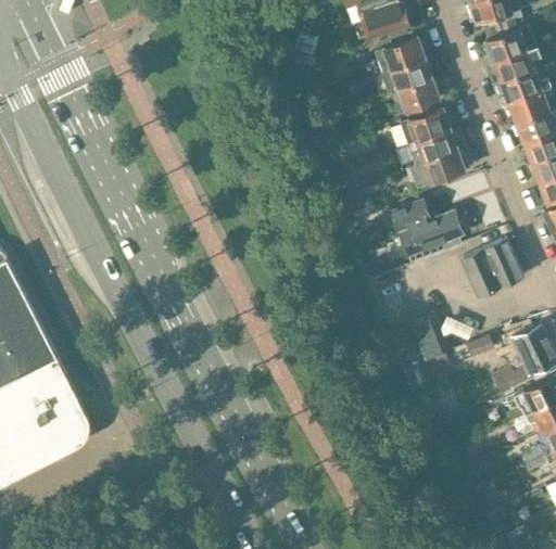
[(412,33),(403,9),(401,10),(397,0),(378,0),(369,3),(367,0),(303,0),(278,13),(283,25),(344,3),(348,12),(357,9),(370,48),(412,33)]
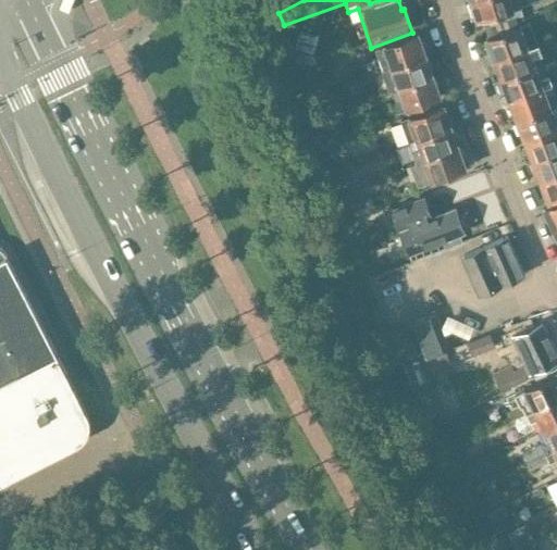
[(522,12),(519,1),(518,1),(517,0),(487,0),(470,7),(471,11),(469,12),(473,24),(475,23),(477,27),(522,12)]
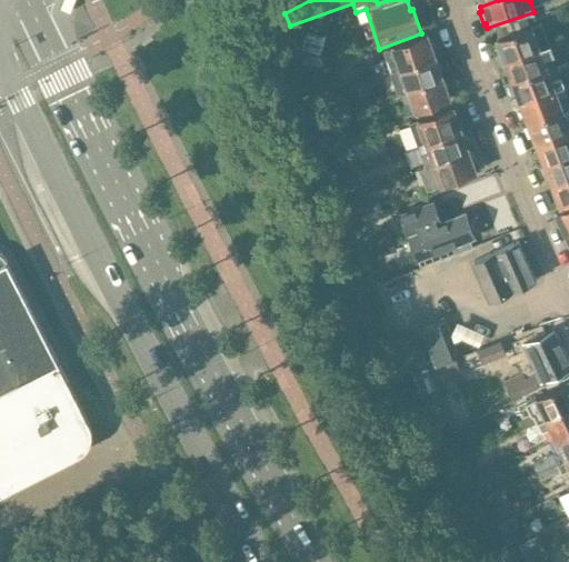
[(545,41),(540,29),(531,32),(536,44),(545,41)]
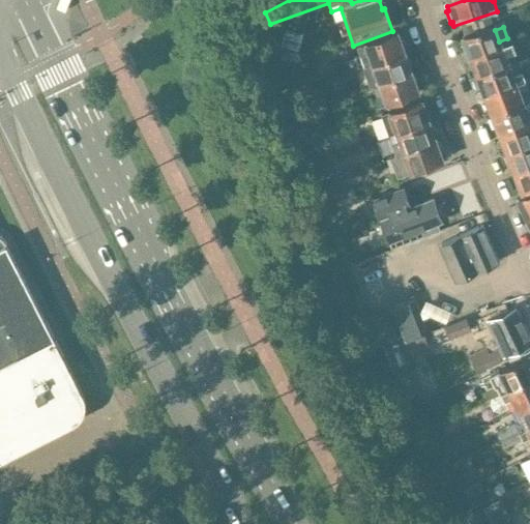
[(468,56),(470,62),(510,47),(507,38),(499,41),(495,30),(463,42),(463,45),(462,47),(466,57),(468,56)]
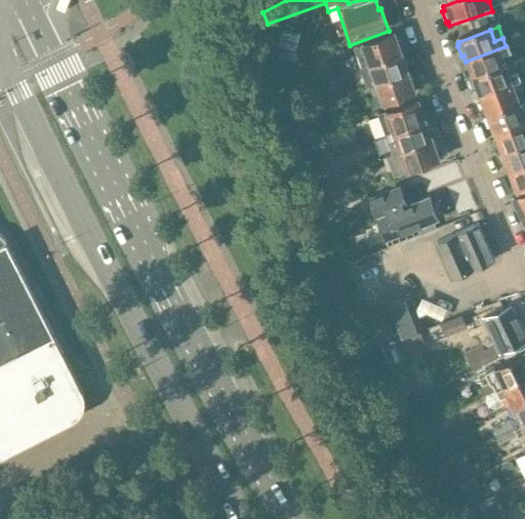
[(365,57),(369,68),(402,56),(401,54),(402,51),(400,46),(397,44),(395,37),(354,51),(358,61),(365,57)]
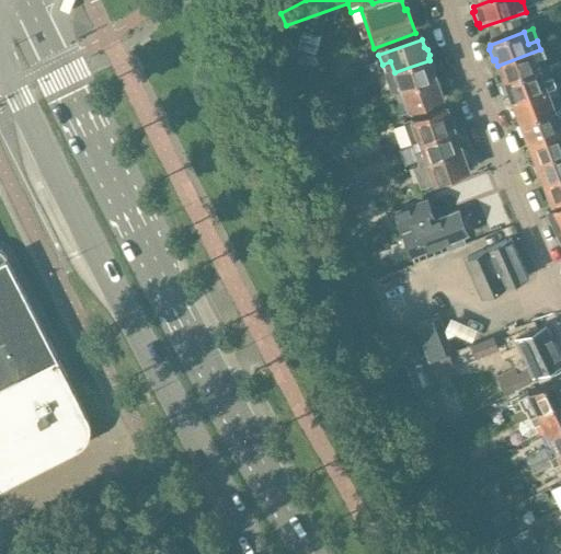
[(546,70),(541,59),(545,58),(540,49),(497,66),(500,72),(497,73),(502,83),(504,84),(505,85),(546,70)]
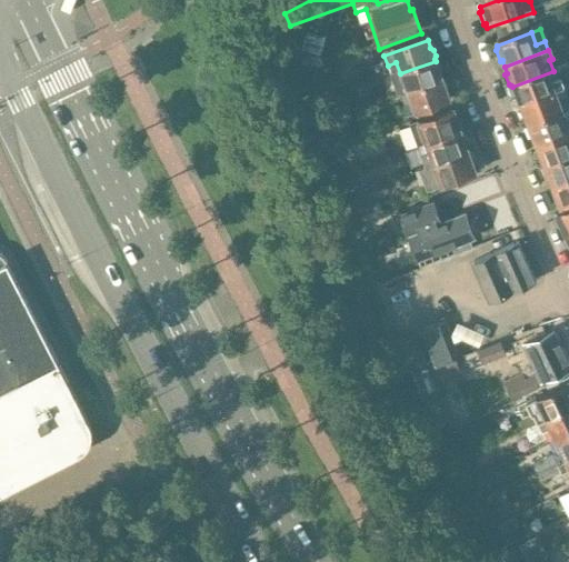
[(441,80),(443,77),(441,70),(438,68),(436,61),(400,73),(391,77),(395,87),(403,83),(408,94),(442,82),(441,80)]
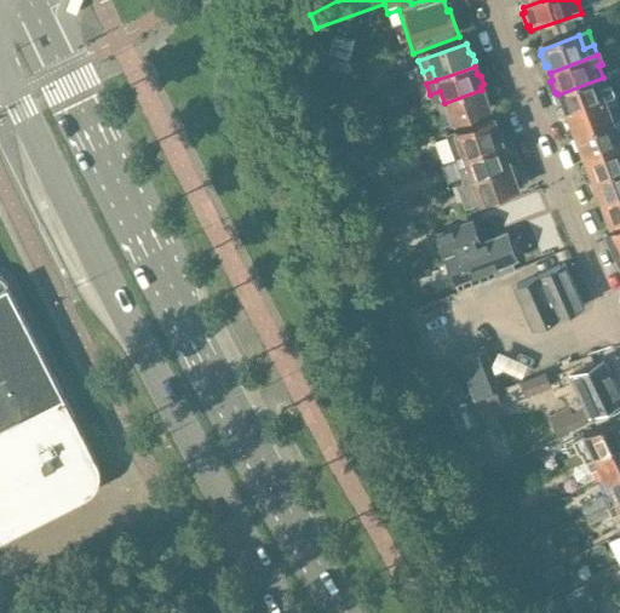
[(614,98),(610,89),(608,90),(603,78),(558,95),(560,97),(557,99),(562,112),(564,110),(567,116),(614,98)]
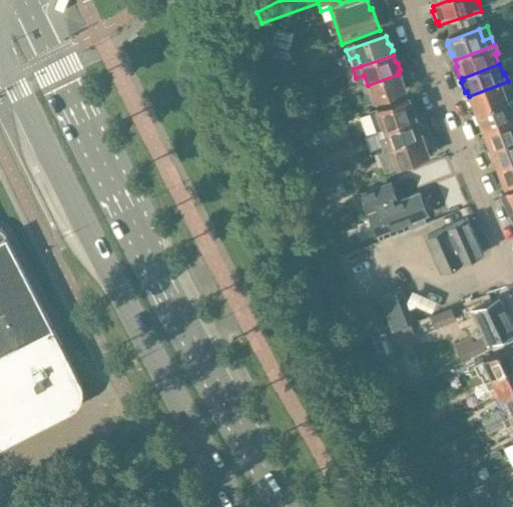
[(406,94),(404,86),(405,83),(403,78),(400,76),(399,74),(368,85),(361,88),(365,98),(364,99),(367,108),(406,94)]
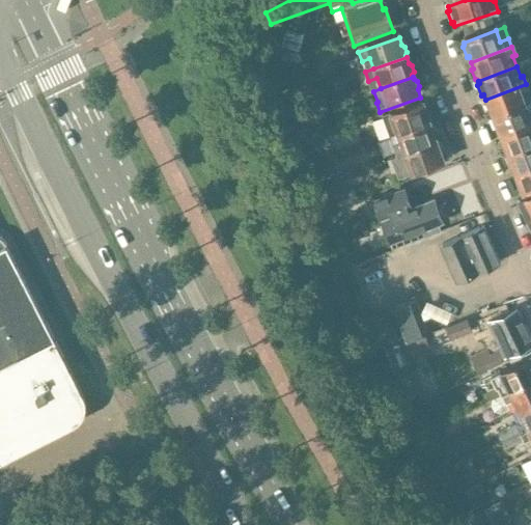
[(526,84),(485,100),(487,107),(485,108),(490,118),(493,118),(493,119),(525,106),(521,97),(530,93),(526,84)]
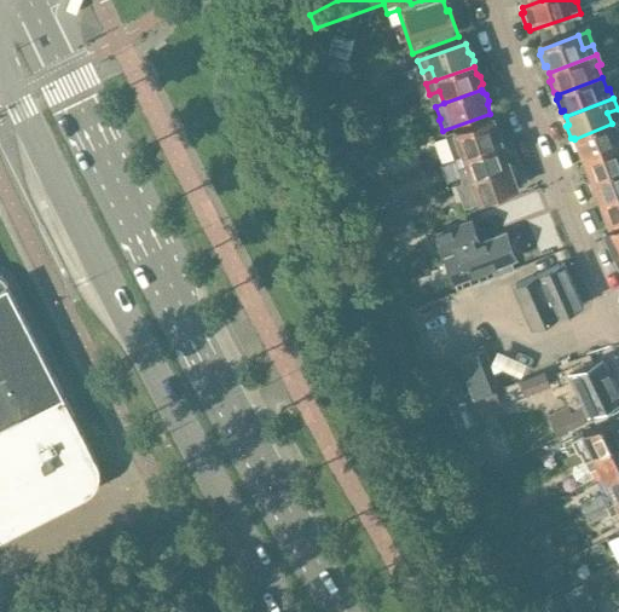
[(502,144),(503,140),(501,134),(497,132),(493,123),(446,140),(455,163),(502,146),(502,144)]
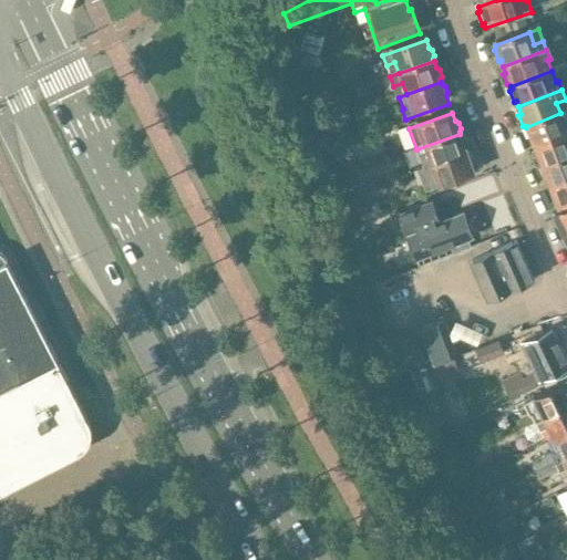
[(560,113),(526,127),(527,130),(525,132),(529,143),(532,142),(534,148),(566,134),(566,123),(565,125),(560,113)]
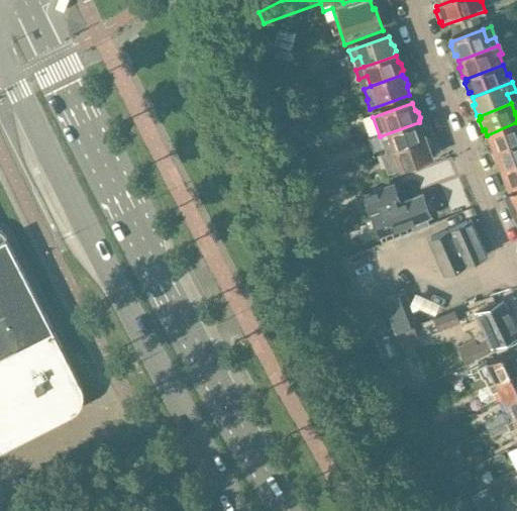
[(425,139),(426,136),(424,130),(422,129),(419,122),(380,136),(383,144),(391,142),(394,152),(426,141),(425,139)]
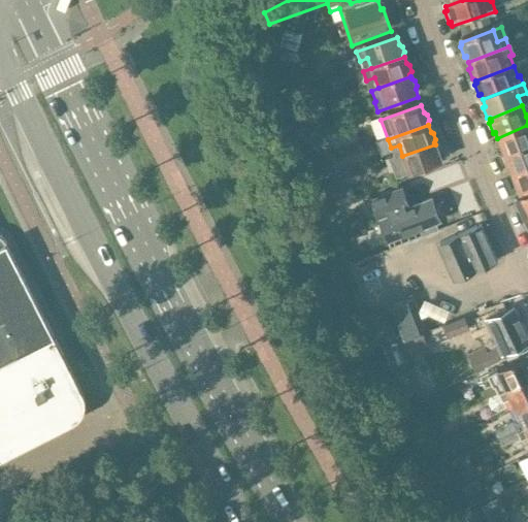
[(527,125),(497,138),(500,144),(498,145),(501,156),(504,156),(504,157),(527,147),(527,125)]
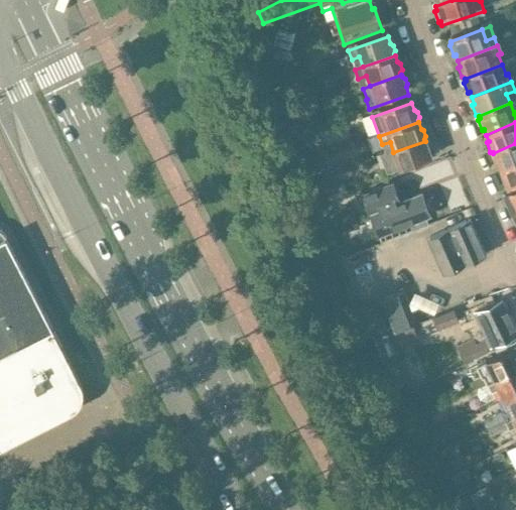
[(425,141),(393,152),(397,163),(390,166),(393,175),(432,161),(429,153),(430,150),(428,145),(426,143),(425,141)]
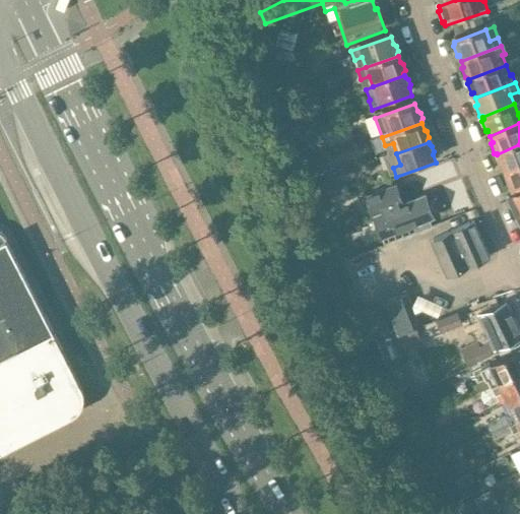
[(519,144),(497,154),(498,156),(497,158),(500,169),(502,168),(504,174),(519,167),(519,144)]
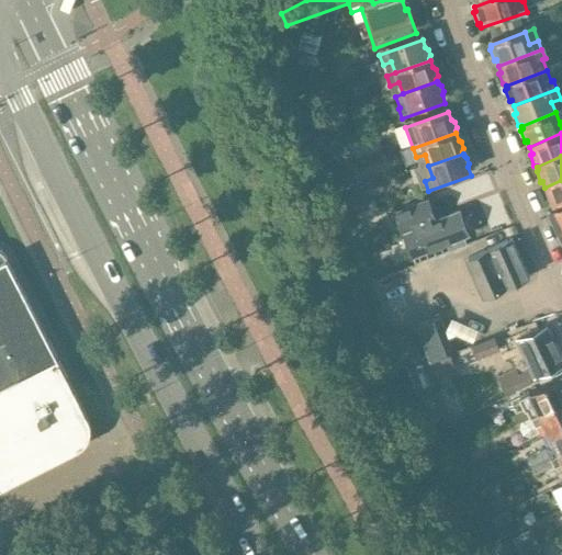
[(561,180),(544,188),(548,194),(546,195),(550,206),(552,206),(553,210),(561,204),(561,180)]
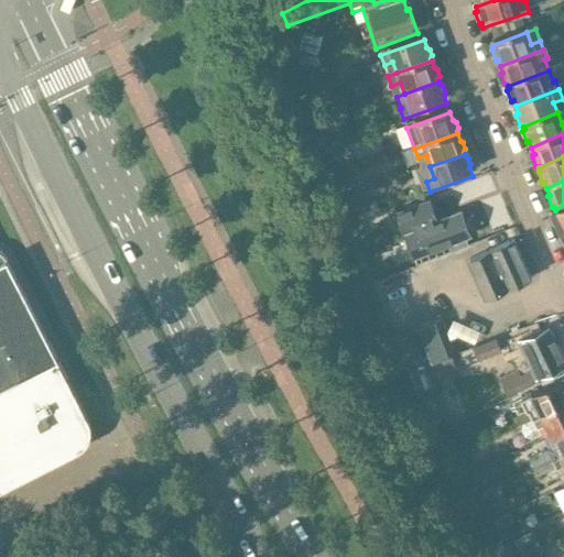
[(430,205),(396,218),(403,238),(437,225),(430,205)]
